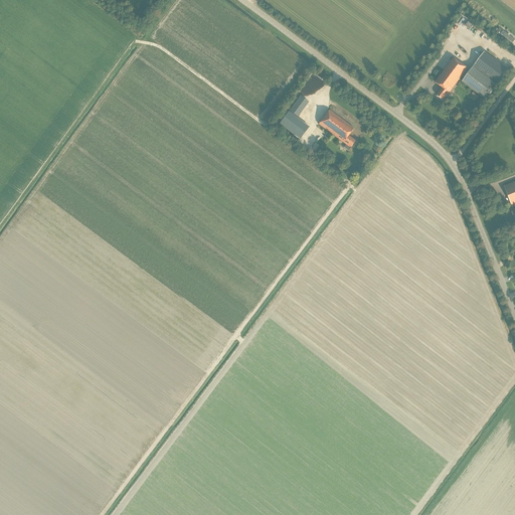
[(510,43),(513,39),(500,29),(497,33),(510,43)]
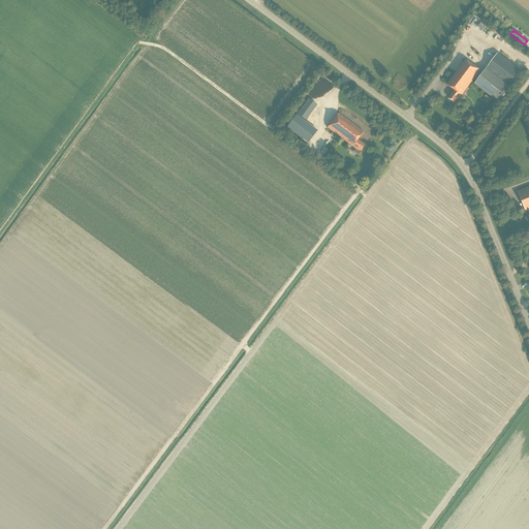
[(153,57),(168,66),(173,58),(157,50),(153,57)]
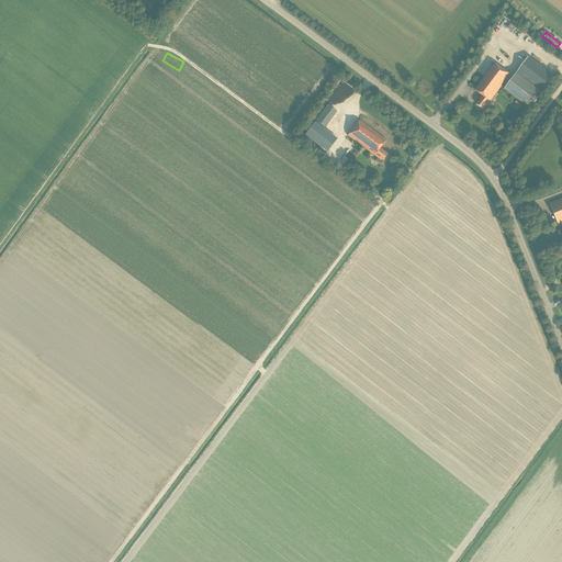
[(504,89),(531,109),(555,76),(529,56),(504,89)]
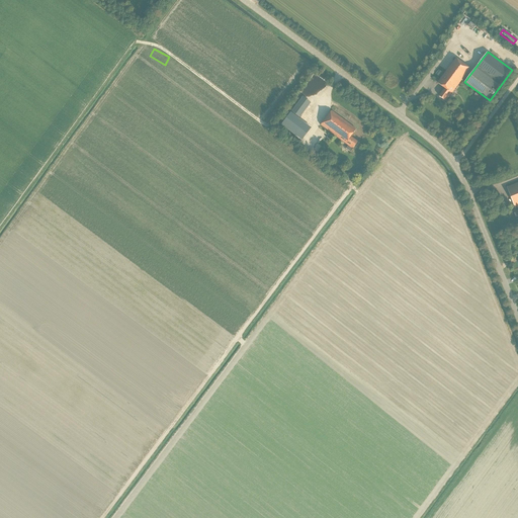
[(449,96),(470,68),(456,58),(438,82),(445,88),(439,96),(446,101),(449,96)]
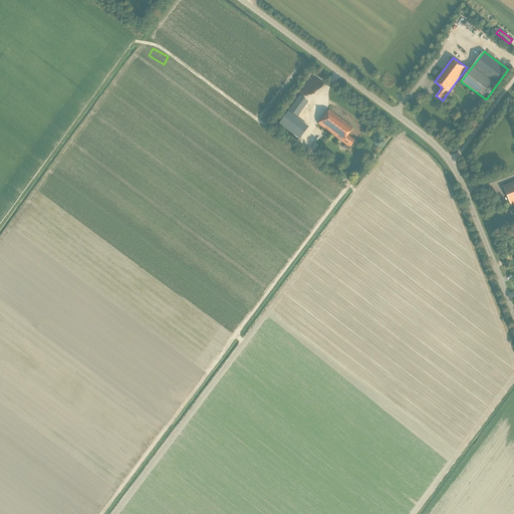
[(183,74),(179,66),(174,69),(178,76),(183,74)]
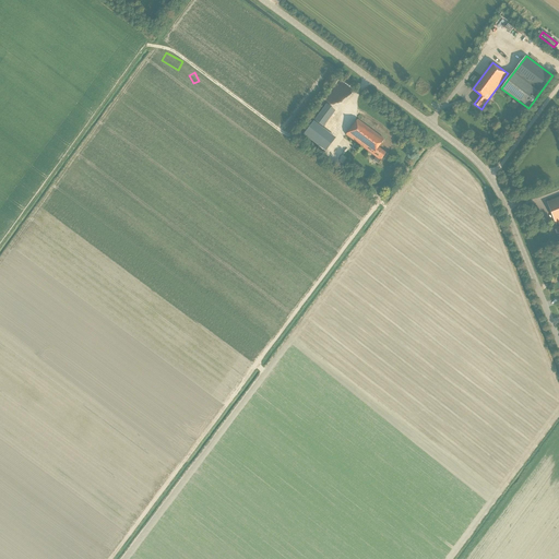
[(326,104),(314,120),(324,127),(335,110),(326,104)]
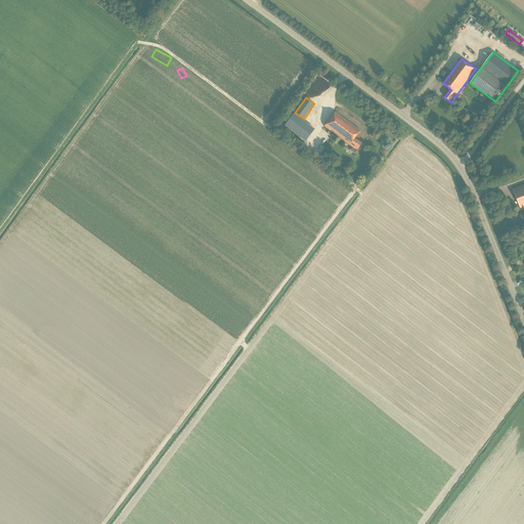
[(362,143),(355,138),(360,130),(336,112),(324,127),(352,146),(350,149),(354,153),(356,150),(357,150),(362,143)]
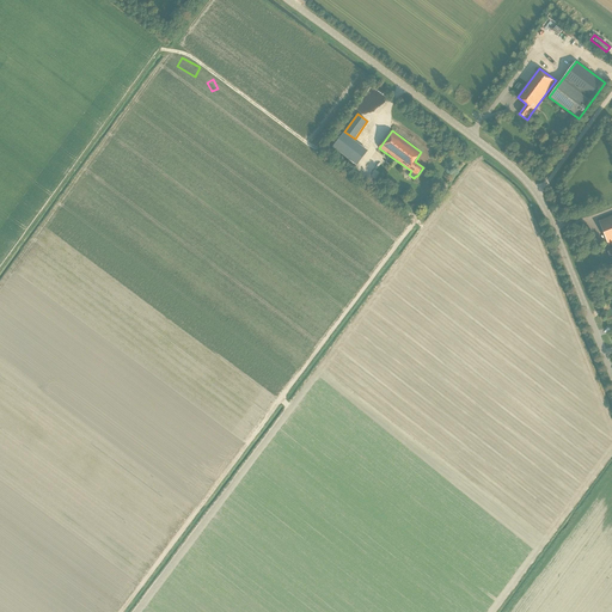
[(368,151),(343,133),(332,147),(356,165),(368,151)]
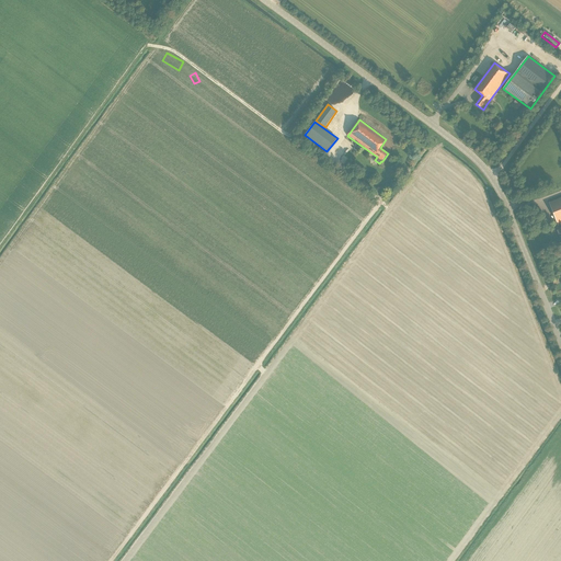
[(560,197),(550,202),(559,225),(560,224),(560,197)]
